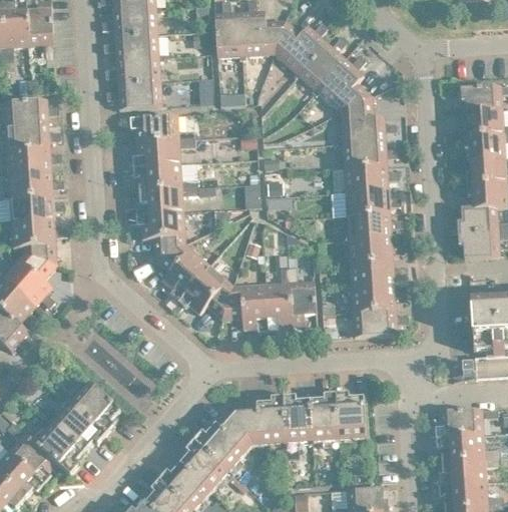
[(16,0),(16,3),(2,4),(5,63),(13,62),(12,47),(28,46),(25,0),(16,0)]
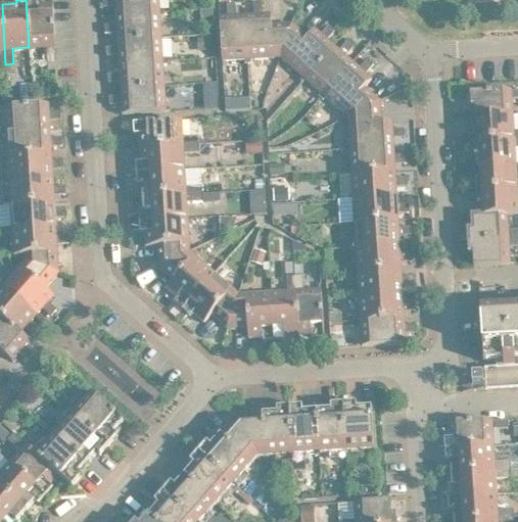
[(26,0),(29,47),(45,46),(46,61),(54,61),(53,45),(54,45),(52,1),(36,2),(35,0),(26,0)]
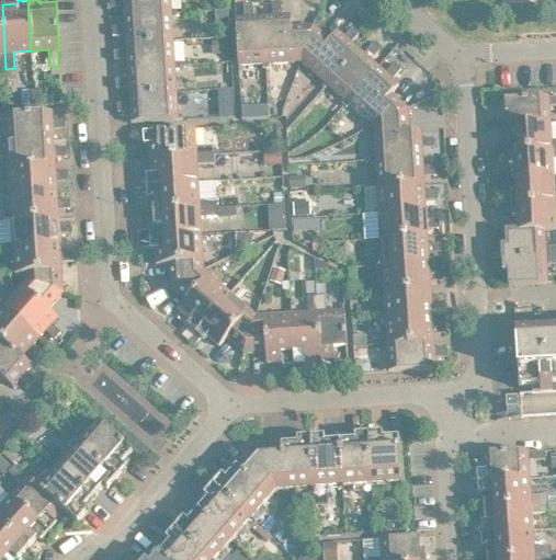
[(123,4),(123,14),(174,11),(174,8),(170,8),(169,0),(109,0),(110,6),(123,4)]
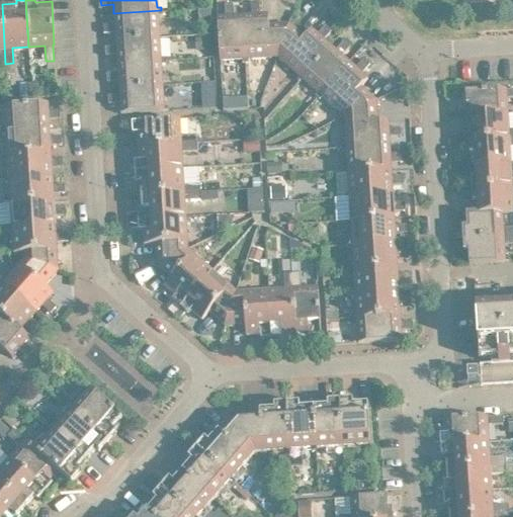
[(247,57),(276,55),(287,21),(267,22),(267,11),(259,12),(258,0),(250,1),(250,12),(241,13),(244,61),(247,61),(247,57)]
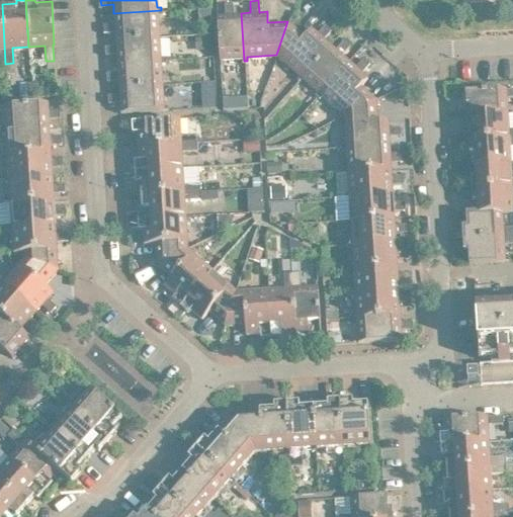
[(241,61),(244,61),(241,13),(233,13),(232,2),(224,2),(224,14),(216,14),(219,58),(241,57),(241,61)]
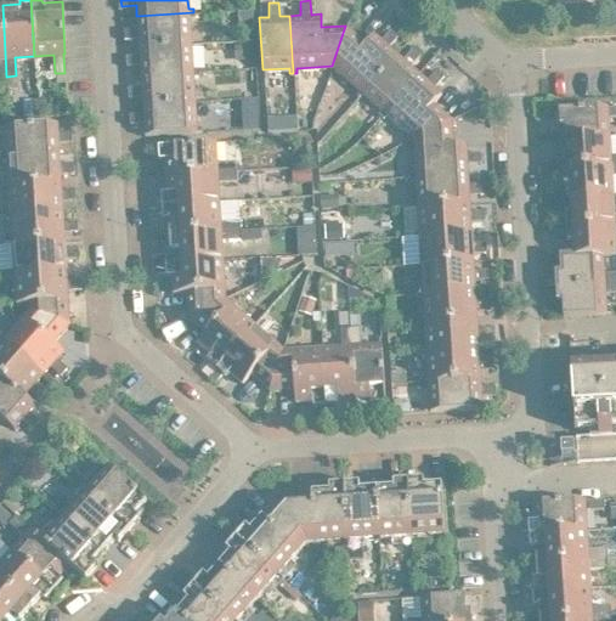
[(252,6),(237,6),(237,28),(252,28),(252,6)]
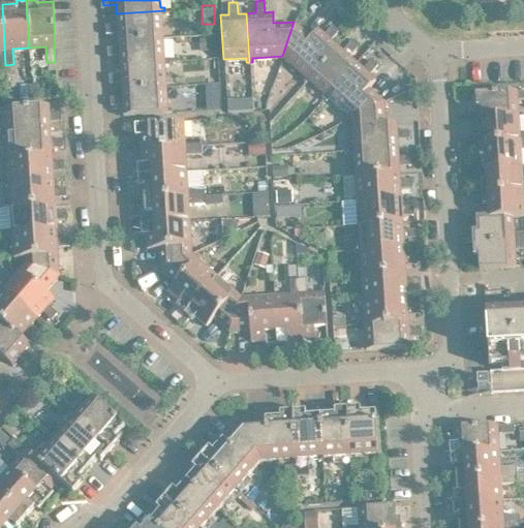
[(117,31),(118,38),(161,35),(160,13),(164,13),(164,10),(116,13),(117,23),(104,23),(105,32),(117,31)]
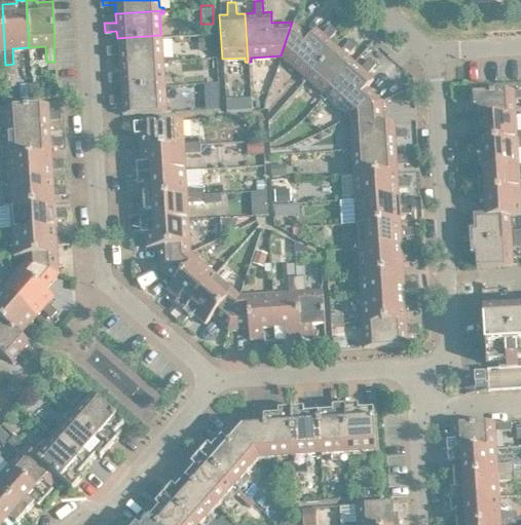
[(304,81),(306,78),(306,77),(334,43),(328,38),(336,29),(329,24),(322,32),(315,27),(308,35),(292,22),(281,55),(304,76),(301,79),(304,81)]
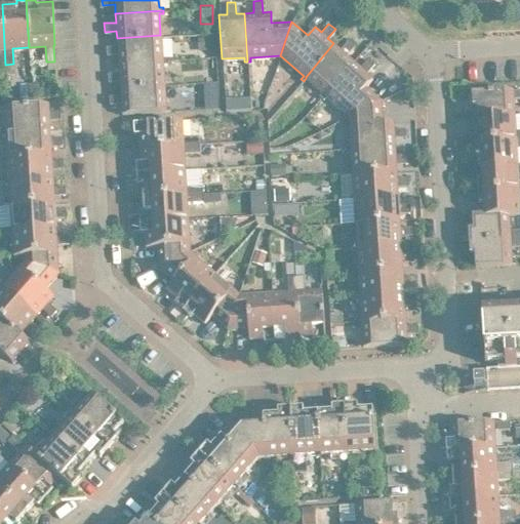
[(211,31),(201,32),(201,49),(212,48),(211,31)]
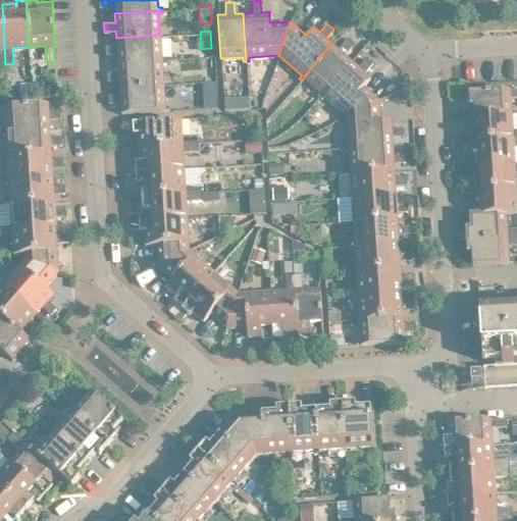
[(116,53),(117,62),(165,59),(165,56),(161,56),(159,35),(116,38),(116,45),(104,45),(105,54),(116,53)]
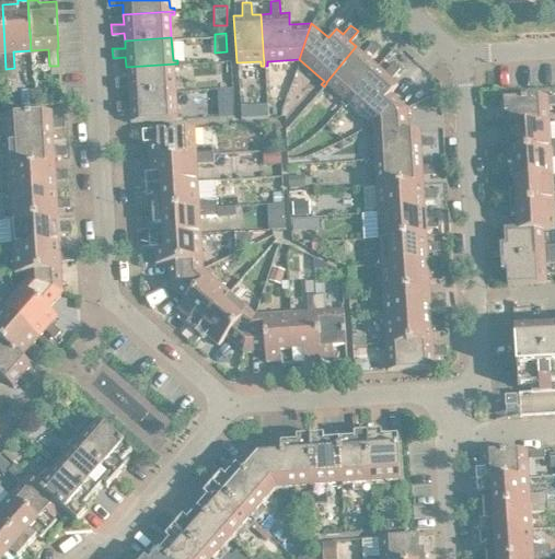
[(340,102),(343,104),(377,65),(369,58),(378,48),(370,42),(362,51),(356,46),(326,82),(326,83),(344,99),(340,102)]
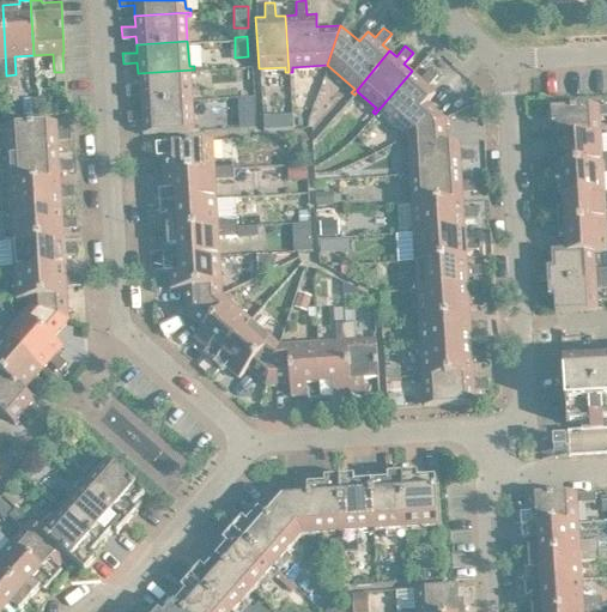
[(381,113),(406,134),(443,116),(425,100),(433,90),(426,84),(436,73),(429,67),(419,77),(412,71),(375,114),(378,116),(381,113)]
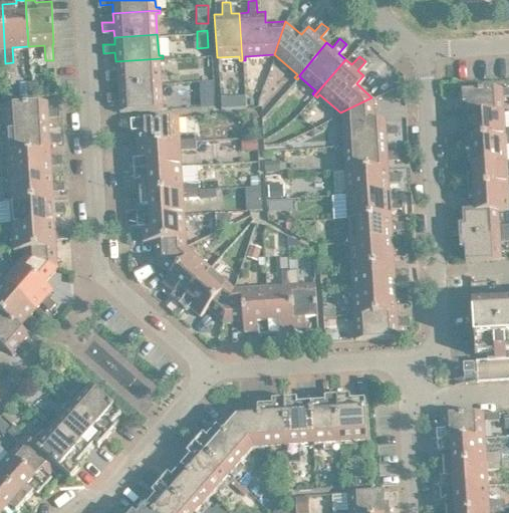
[(116,78),(117,85),(160,82),(159,61),(163,61),(163,58),(115,61),(116,70),(104,70),(104,79),(116,78)]
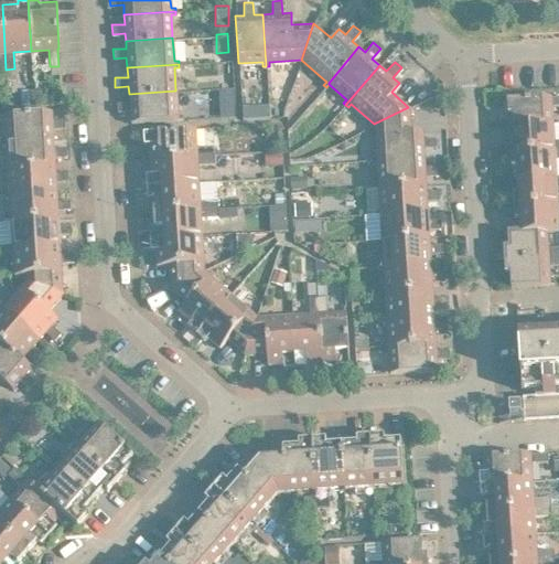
[(35,87),(20,88),(20,104),(35,103),(35,87)]
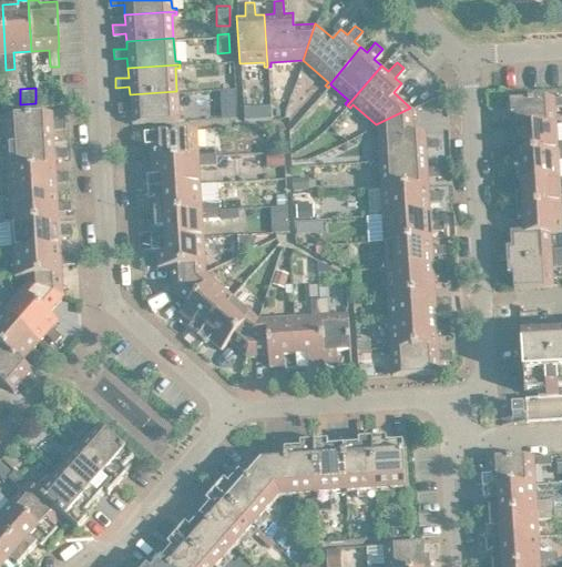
[(233,88),(218,89),(220,103),(234,102),(233,88)]
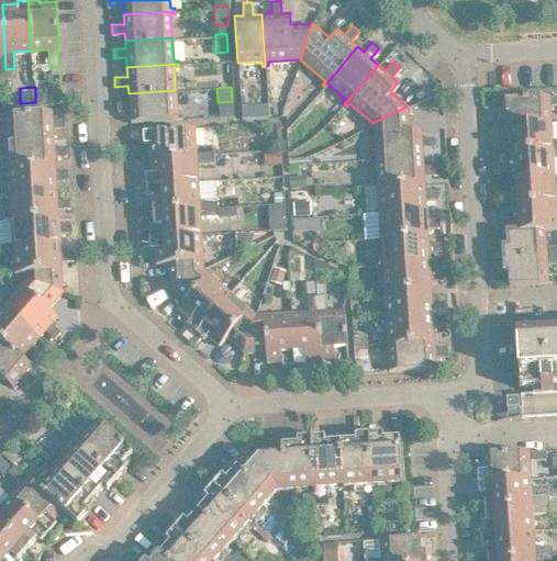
[(175,90),(129,93),(129,101),(115,101),(117,111),(129,110),(130,121),(177,118),(177,116),(181,116),(181,113),(177,113),(175,90)]
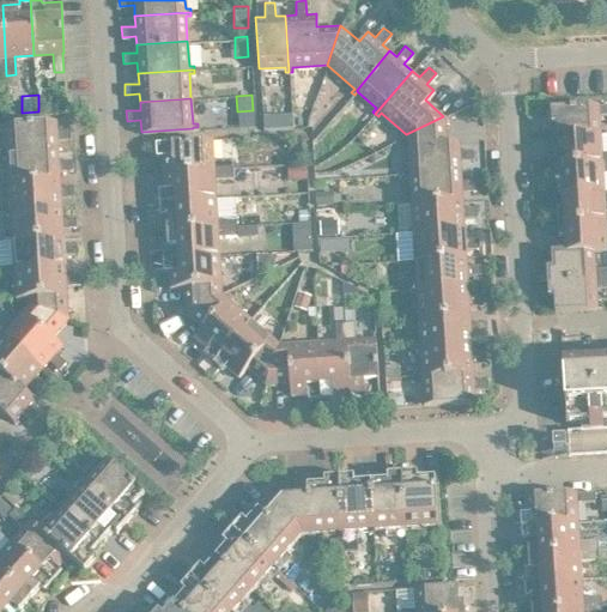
[(556,121),(557,135),(600,132),(599,114),(606,113),(606,102),(598,103),(598,102),(550,105),(550,121),(556,121)]
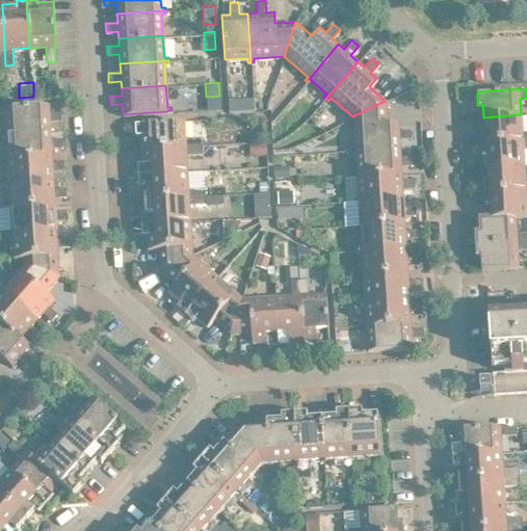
[(350,147),(350,150),(399,147),(398,138),(411,137),(410,128),(398,129),(397,121),(387,122),(385,101),(352,116),(354,147),(350,147)]
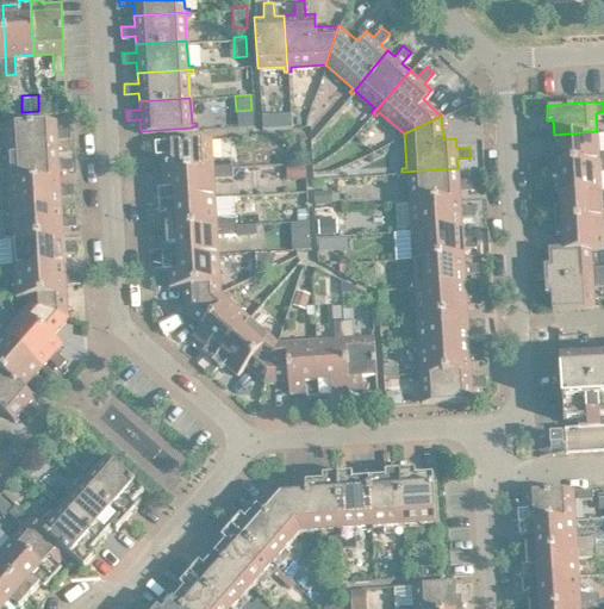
[(0,148),(0,151),(56,148),(56,137),(69,137),(69,126),(55,128),(55,118),(4,122),(5,148),(0,148)]
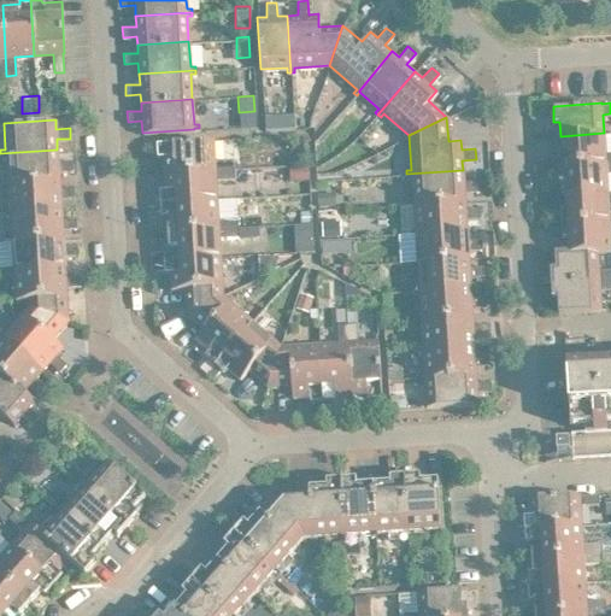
[(556,150),(557,165),(610,162),(610,151),(605,152),(604,133),(560,136),(562,150),(556,150)]
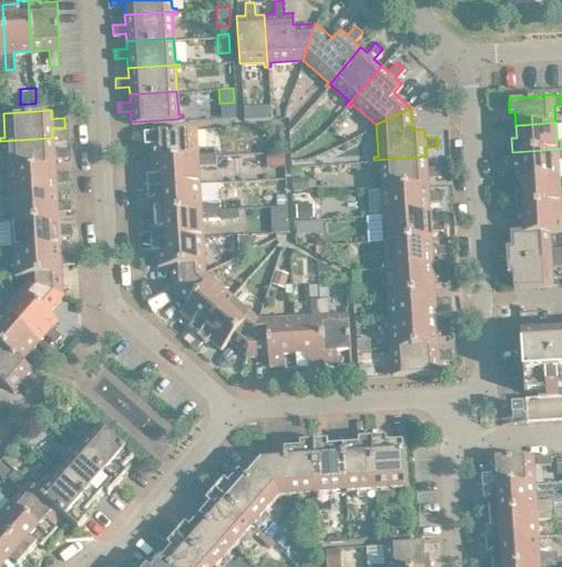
[(149,142),(150,158),(215,154),(214,145),(196,147),(195,128),(143,131),(143,142),(149,142)]
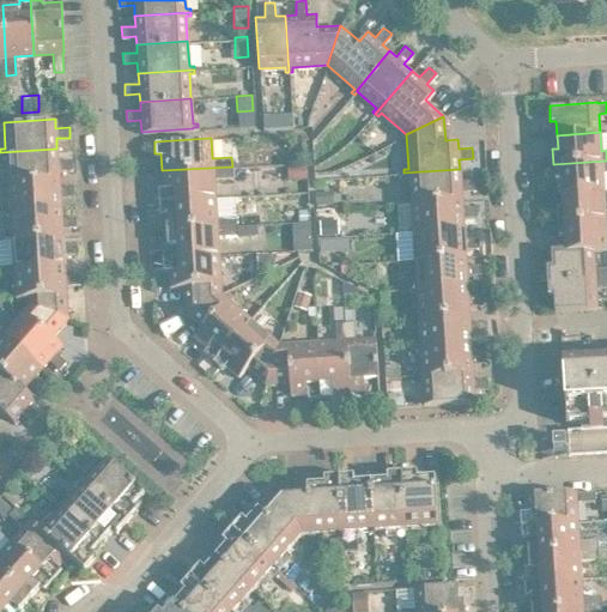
[(6,155),(7,180),(59,177),(59,169),(72,169),(72,158),(58,159),(56,149),(0,152),(1,156),(6,155)]
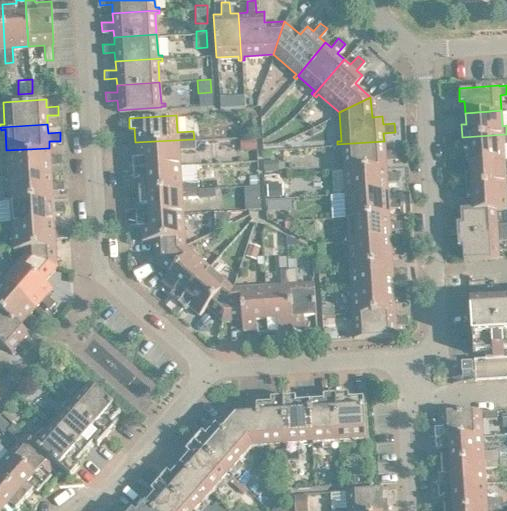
[(467,149),(468,161),(504,158),(503,143),(506,142),(506,134),(462,137),(462,149),(467,149)]
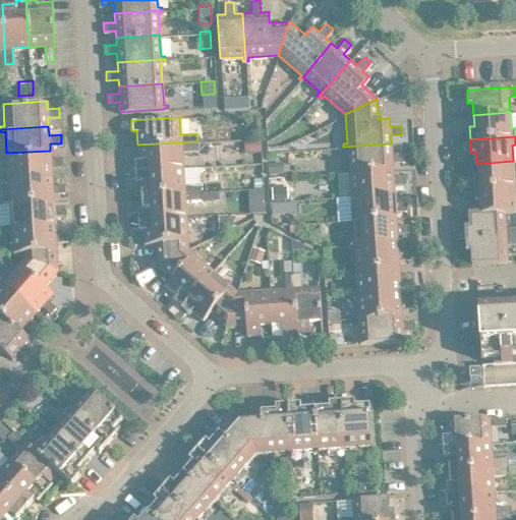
[(261,138),(243,138),(243,152),(261,151),(261,138)]
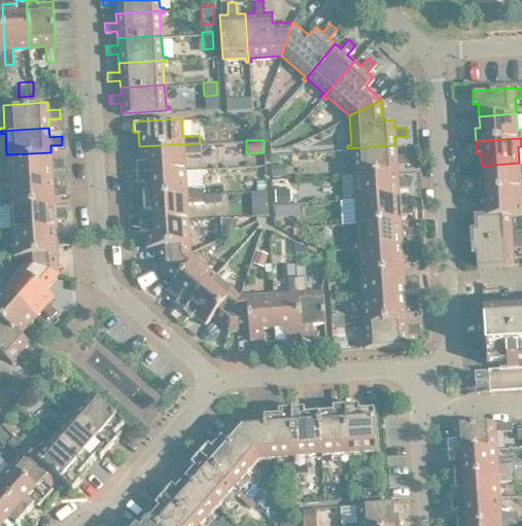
[(135,162),(136,172),(184,169),(183,152),(200,151),(200,143),(139,146),(140,162),(135,162)]
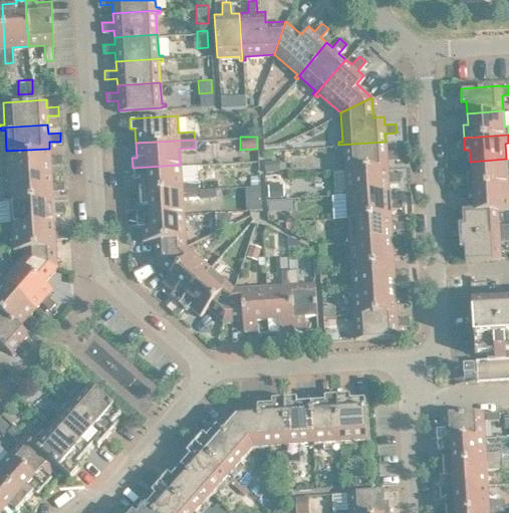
[(342,148),(343,169),(387,166),(387,160),(399,159),(398,150),(386,151),(386,142),(338,145),(338,148),(342,148)]
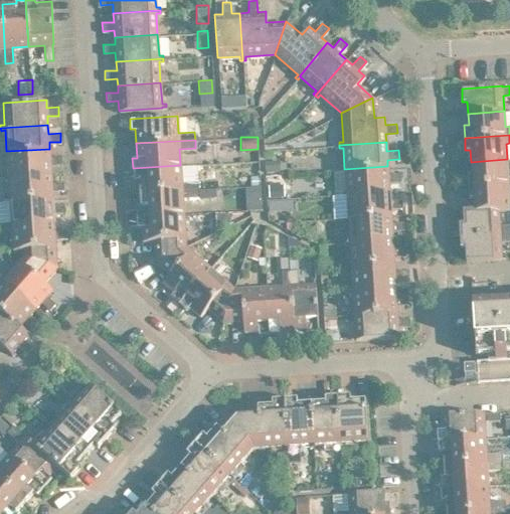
[(3,173),(3,176),(50,173),(50,164),(61,163),(61,155),(49,156),(49,149),(6,151),(7,173),(3,173)]
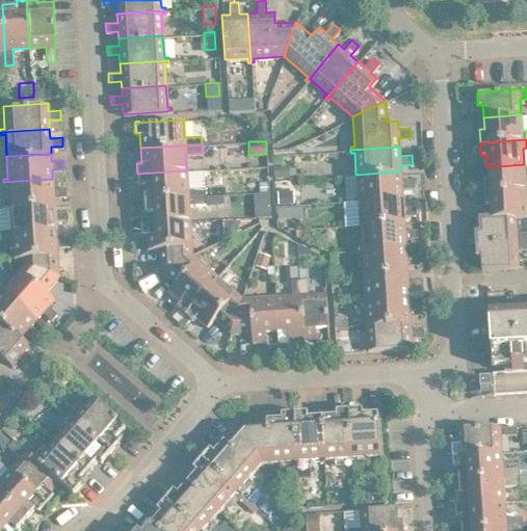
[(288,163),(273,164),(274,180),(289,179),(288,163)]
